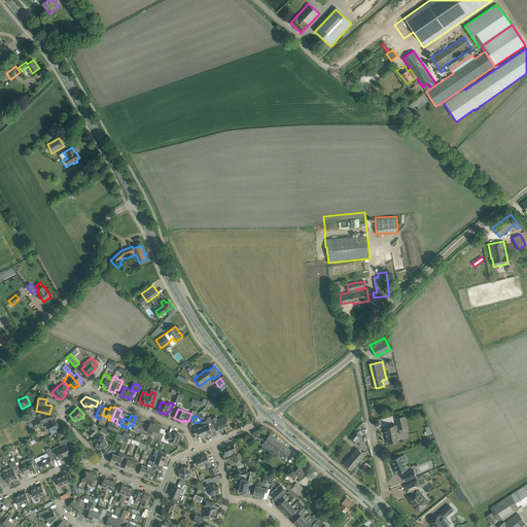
[(210,419),(214,427),(217,426),(219,430),(231,426),(226,416),(217,420),(216,417),(210,419)]
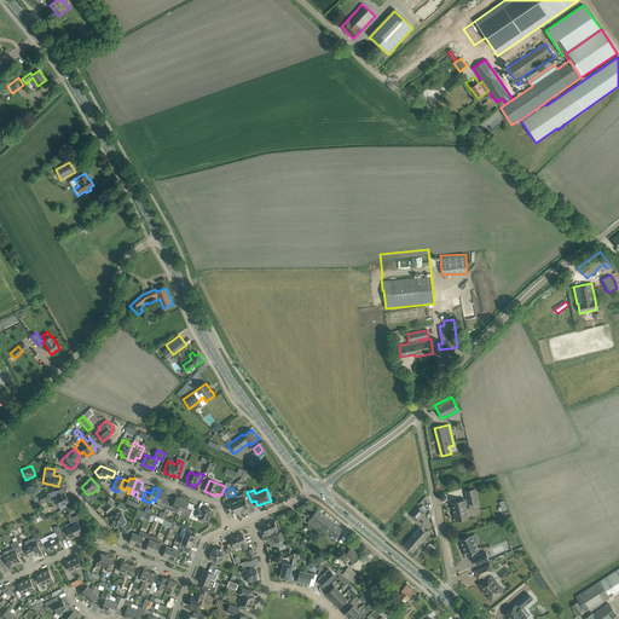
[(467,499),(452,502),(456,521),(469,518),(466,505),(478,502),(475,489),(466,491),(467,499)]
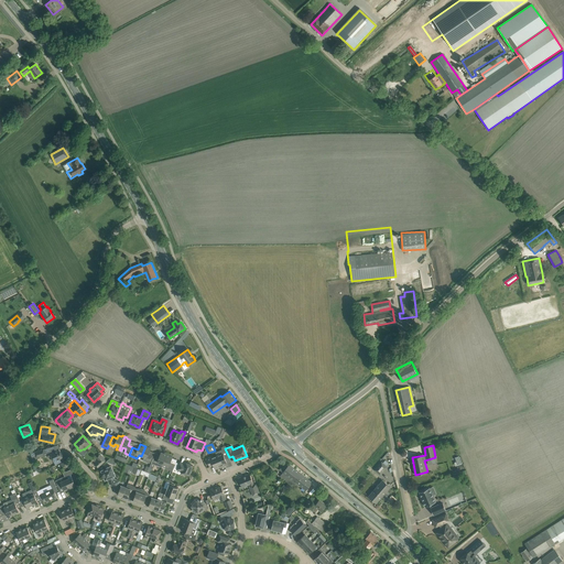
[(47,456),(47,457),(52,456),(54,462),(63,457),(60,449),(55,452),(53,446),(43,449),(45,455),(43,455),(43,457),(47,456)]
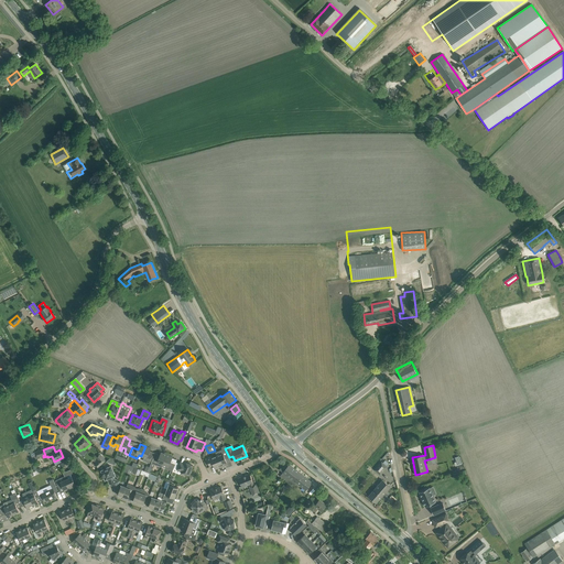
[(141,456),(144,457),(143,461),(150,463),(152,456),(149,455),(151,448),(145,446),(141,456)]
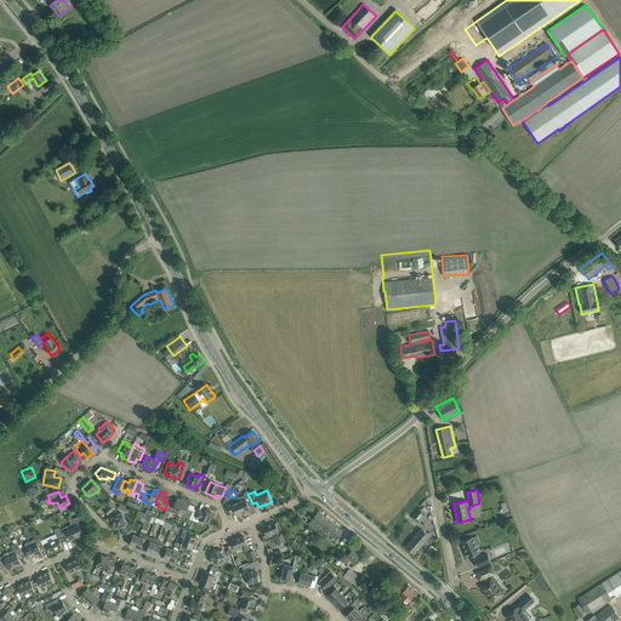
[(243,501),(239,502),(244,514),(248,512),(250,511),(248,506),(252,503),(248,494),(246,491),(244,493),(245,495),(240,496),(243,501)]
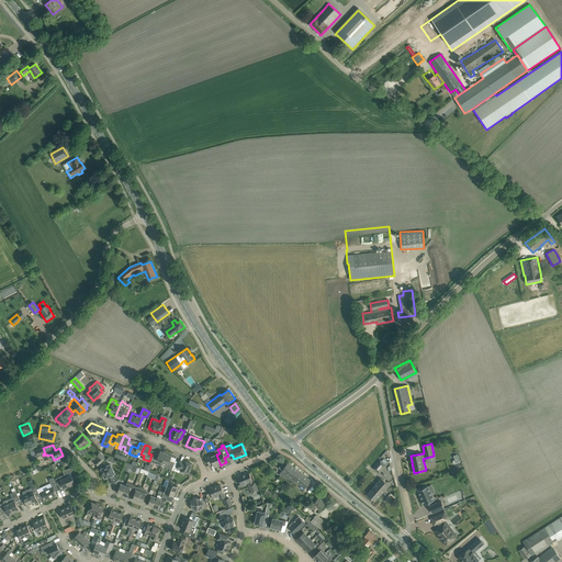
[(40,456),(40,454),(43,453),(45,453),(43,448),(30,451),(33,458),(40,456)]
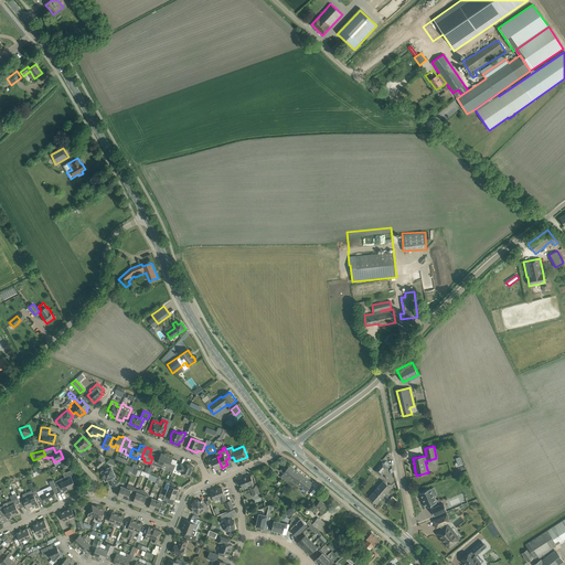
[(160,456),(156,454),(153,458),(158,459),(156,466),(162,468),(163,465),(168,455),(166,454),(164,455),(161,452),(160,456)]
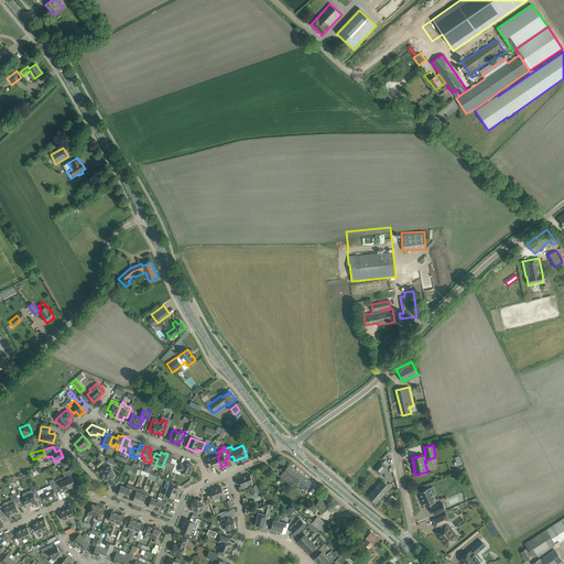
[(167,454),(163,464),(166,465),(165,468),(173,472),(174,468),(175,464),(171,463),(173,457),(170,456),(170,454),(167,454)]
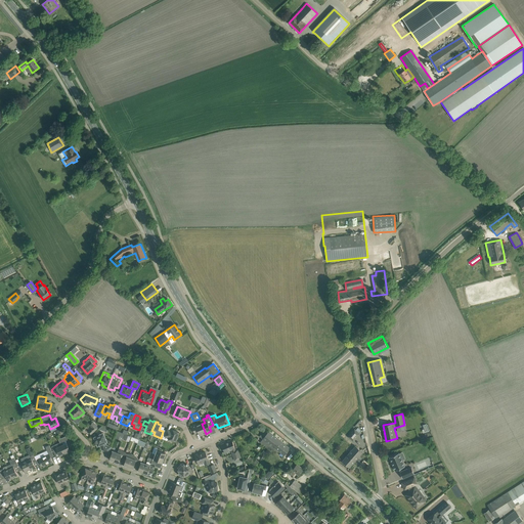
[(91,428),(87,431),(91,435),(98,428),(95,424),(91,427),(91,428)]
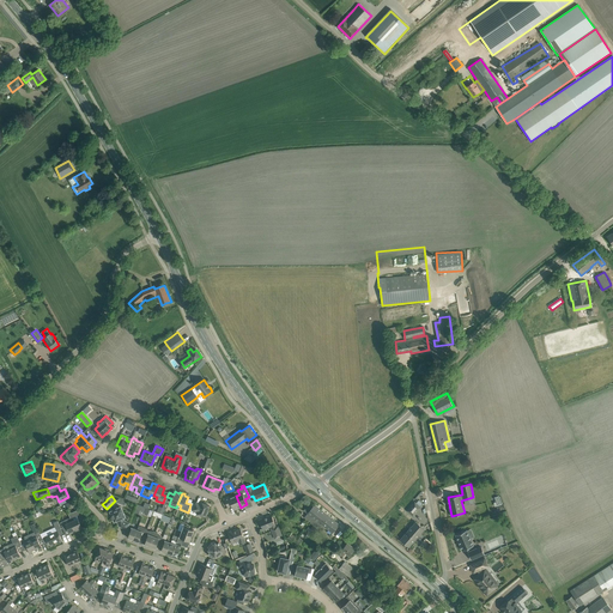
[(241,508),(236,496),(231,498),(230,496),(224,498),(229,508),(232,505),(234,509),(236,508),(237,509),(241,508)]
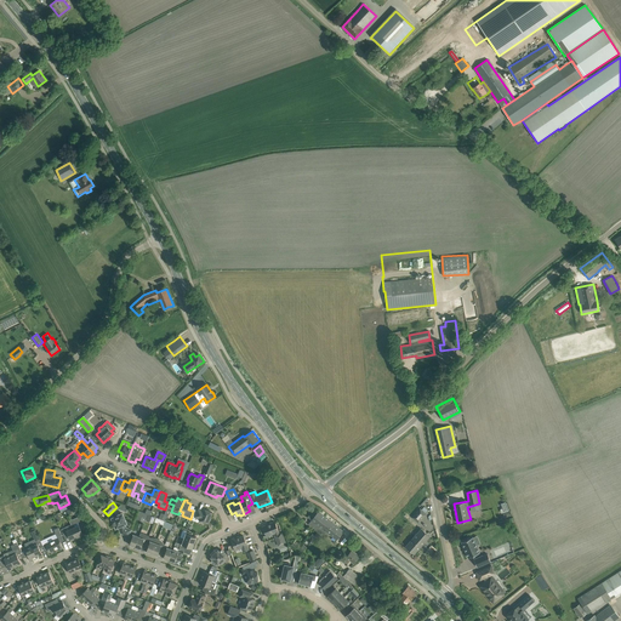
[(195,517),(195,518),(199,519),(209,523),(212,512),(204,508),(203,511),(199,508),(198,511),(195,517)]
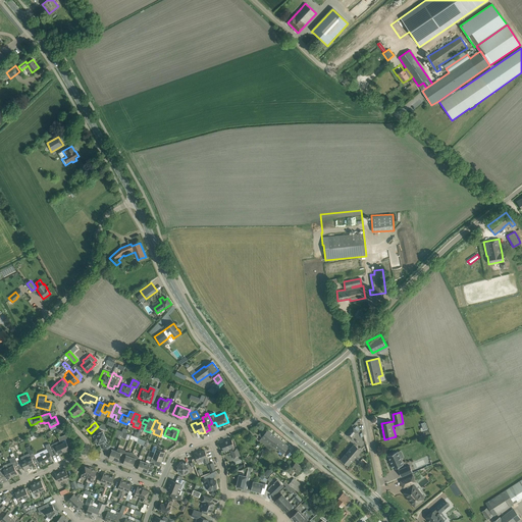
[(260,440),(264,445),(267,441),(271,445),(274,441),(277,444),(280,439),(267,430),(264,427),(259,435),(262,437),(260,440)]
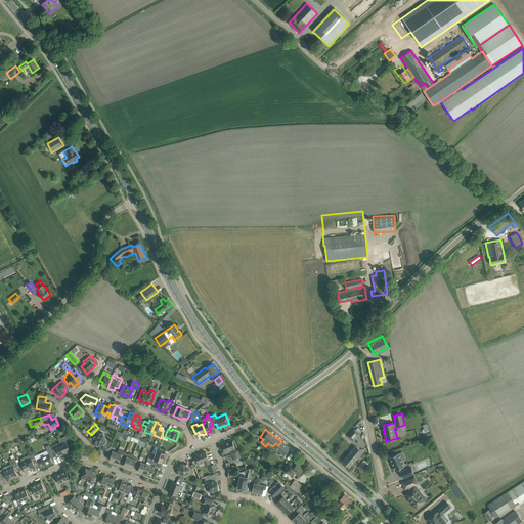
[(354,429),(348,437),(353,442),(360,434),(354,429)]
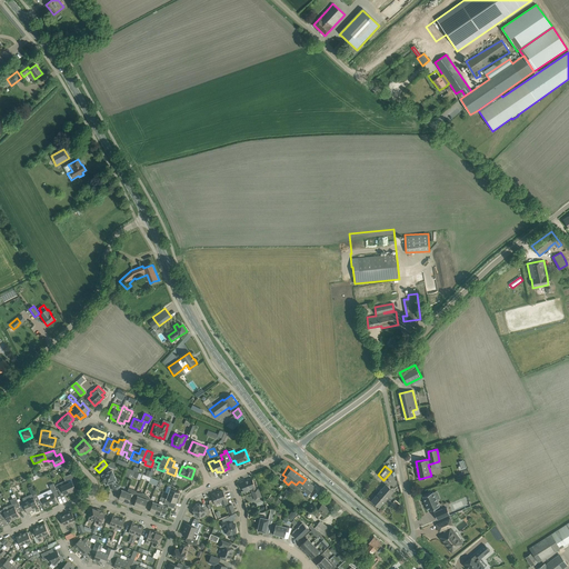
[(117,480),(112,470),(109,471),(107,470),(106,473),(102,475),(103,477),(102,478),(103,480),(106,481),(107,485),(109,483),(111,489),(119,491),(121,486),(116,483),(115,480),(117,480)]
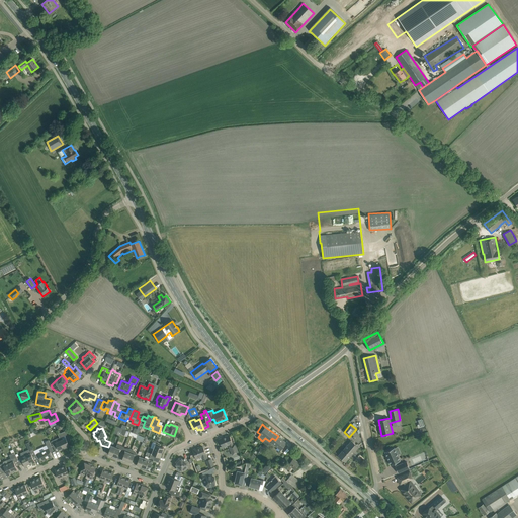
[(58,434),(60,437),(65,449),(67,448),(67,447),(70,446),(68,441),(71,440),(72,441),(69,434),(68,431),(61,434),(60,433),(58,434)]
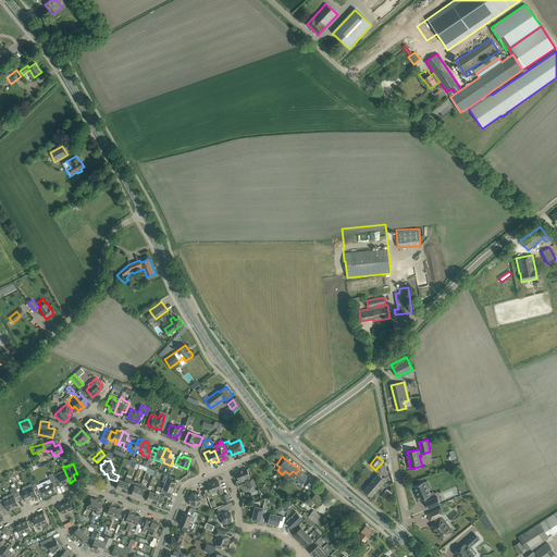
[(239,481),(247,478),(247,480),(246,480),(250,490),(257,486),(252,478),(250,479),(250,477),(247,468),(235,472),(239,481)]
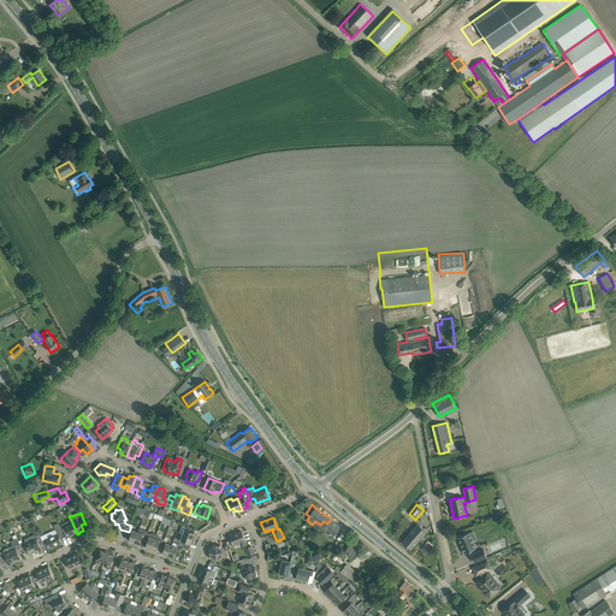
[(320,525),(315,521),(312,525),(317,528),(321,532),(324,528),(333,535),(341,527),(331,519),(327,523),(324,521),(320,525)]
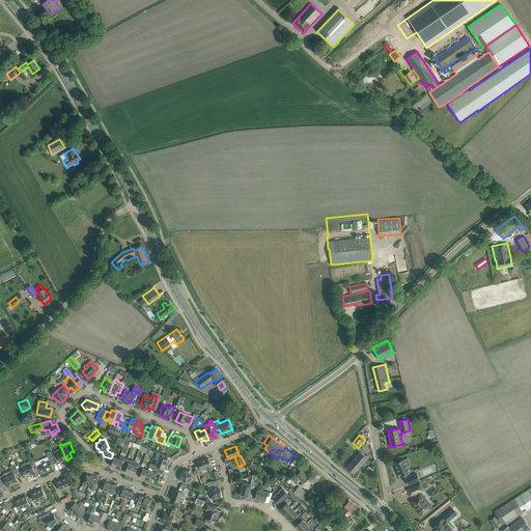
[(61,448),(52,452),(55,459),(59,457),(61,463),(64,460),(64,462),(66,460),(61,448)]
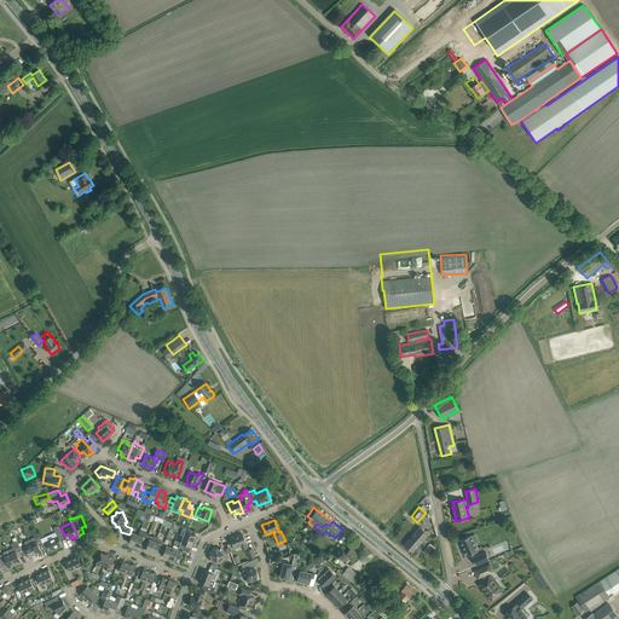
[(404,545),(412,553),(428,534),(420,527),(404,545)]
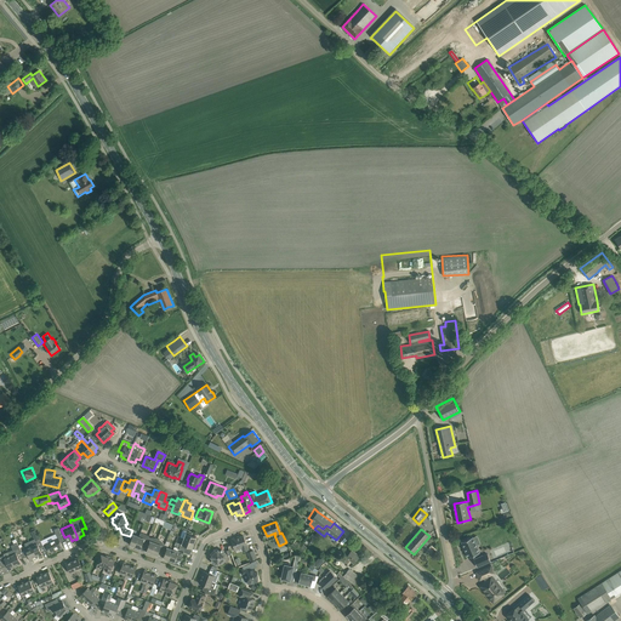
[(187,531),(184,539),(194,543),(197,537),(191,535),(192,534),(187,531)]
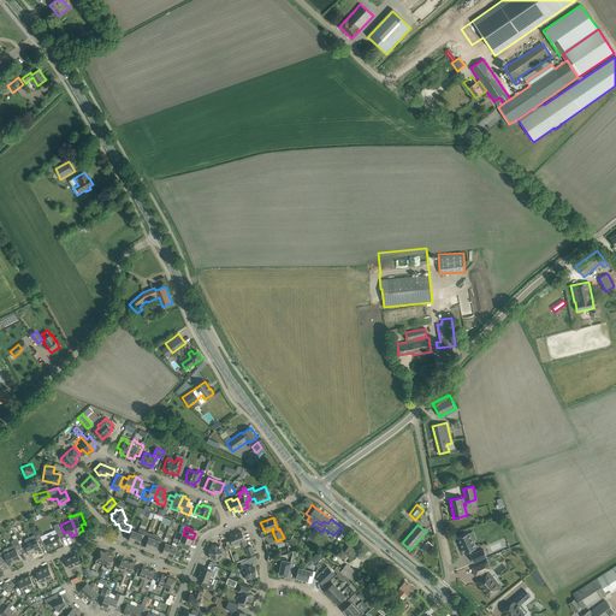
[(144,540),(148,533),(148,532),(140,528),(138,532),(134,543),(140,544),(142,539),(144,540)]
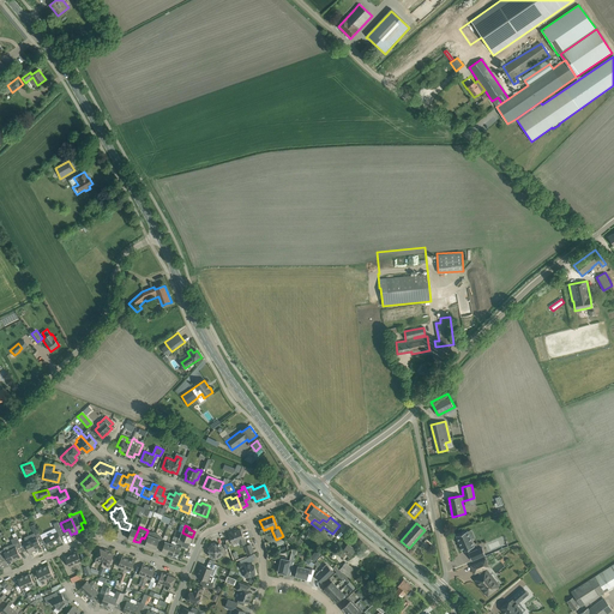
[(233,545),(239,542),(240,546),(246,543),(241,530),(234,533),(234,531),(228,534),(233,545)]
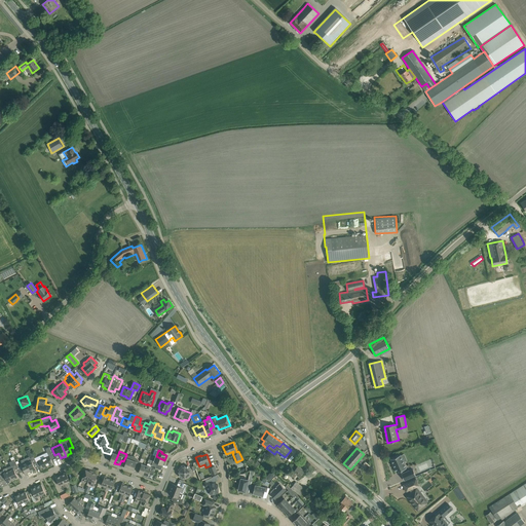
[(124,466),(128,468),(134,456),(133,455),(127,455),(126,455),(123,461),(126,462),(124,466)]
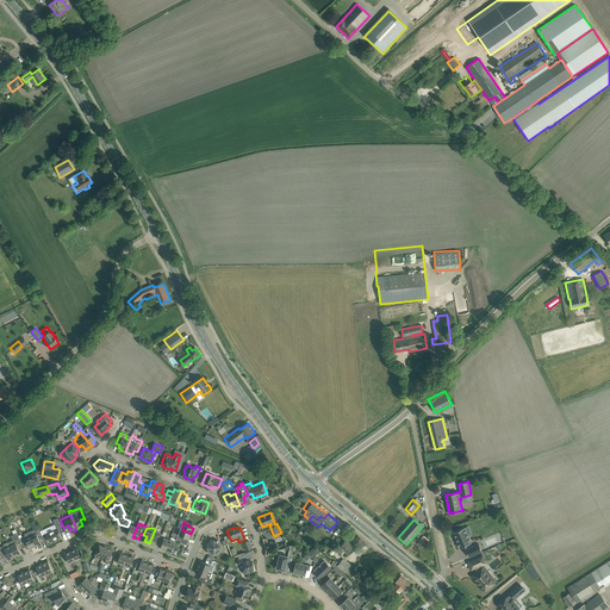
[(453,533),(460,548),(471,543),(465,528),(453,533)]
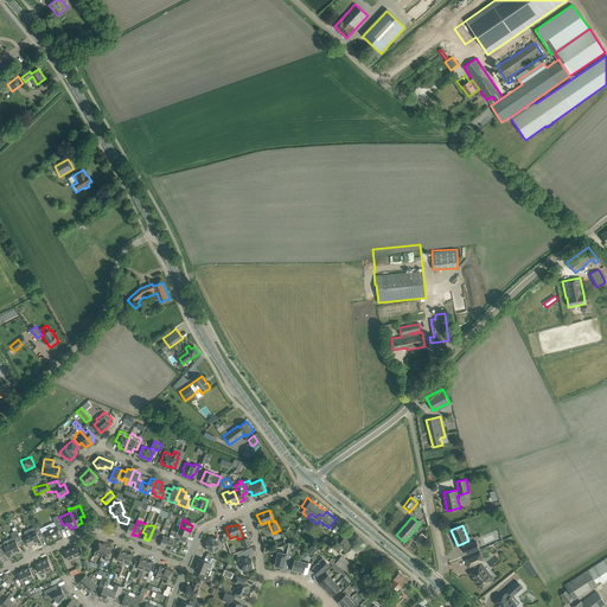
[(34,529),(36,531),(31,534),(34,543),(38,542),(39,544),(42,543),(38,535),(42,534),(39,526),(34,529)]
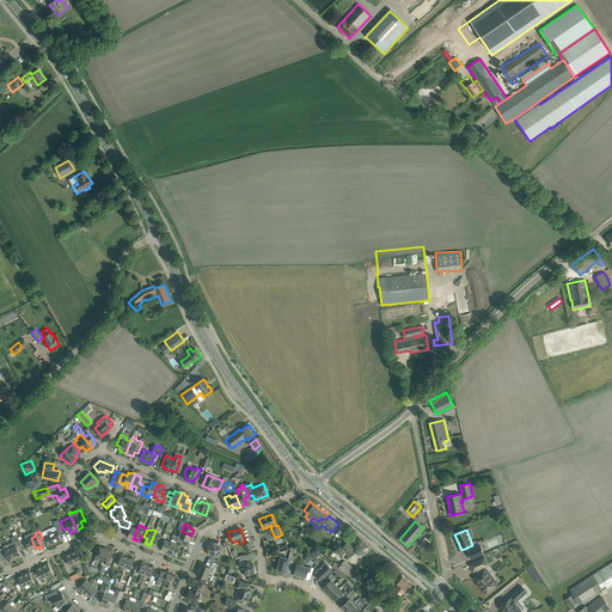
[(61,538),(59,533),(57,531),(46,536),(49,544),(61,538)]
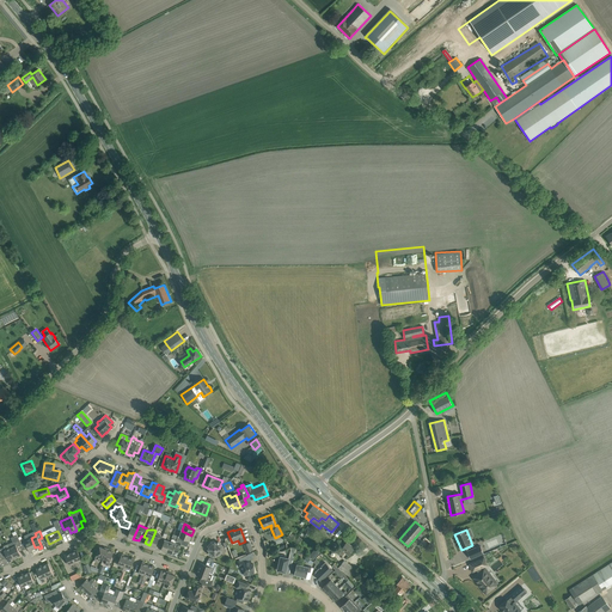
[(158,542),(160,543),(163,537),(157,531),(155,531),(150,545),(155,548),(158,542)]
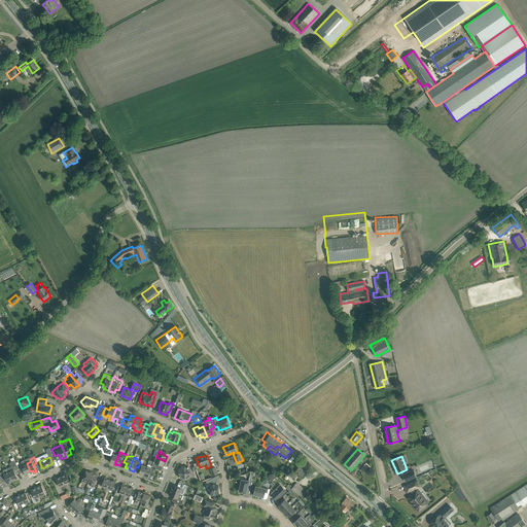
[(156,457),(154,462),(153,461),(152,464),(156,466),(157,466),(159,463),(163,465),(165,461),(156,457)]
